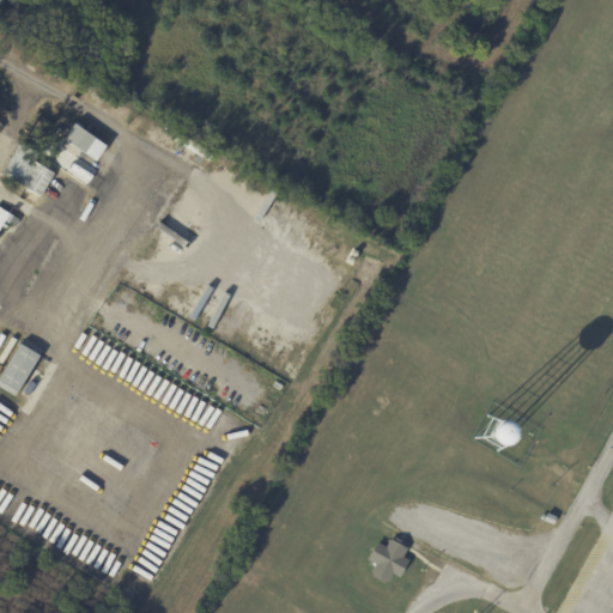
[(84,43),(93,49),(91,54),(82,48),(84,43)]
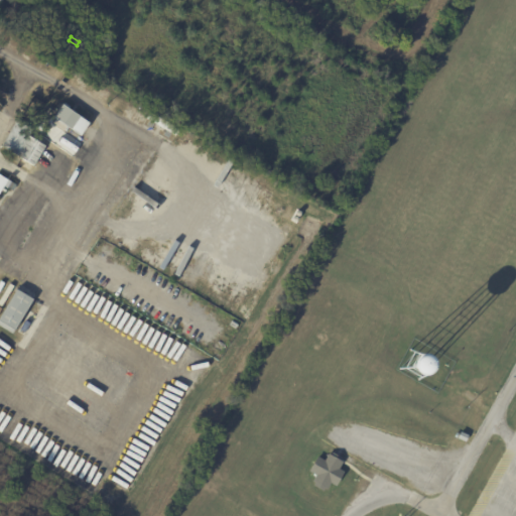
[(89,124),(80,138),(51,118),(60,105),(65,108),(69,103),(73,106),(69,110),(89,124)]
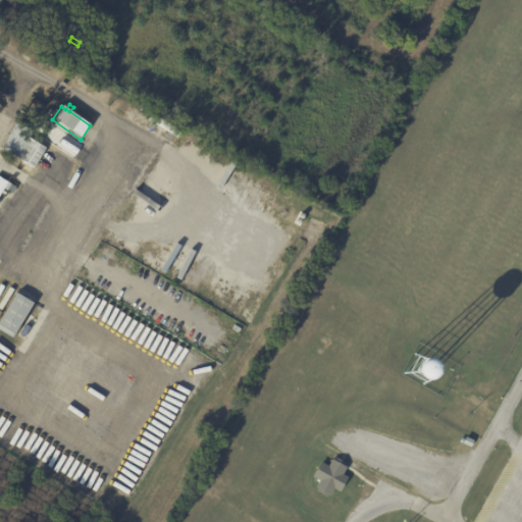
[(46,147),(35,167),(1,148),(16,121),(33,131),(29,137),(46,147)]
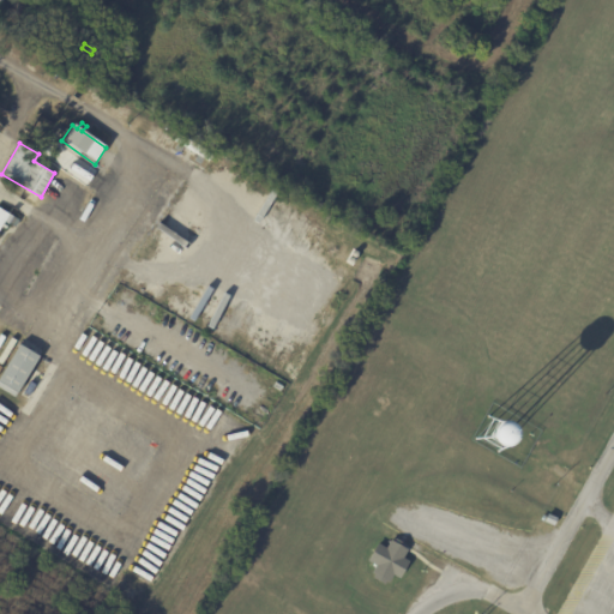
[(0,208),(8,214),(10,215),(11,214),(20,220),(14,229),(8,224),(7,228),(2,226),(0,229),(0,208)]
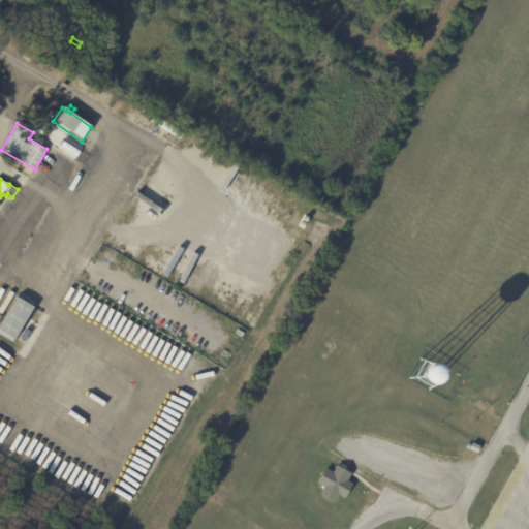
[(0,334),(14,341),(31,304),(12,296),(0,323),(0,334)]
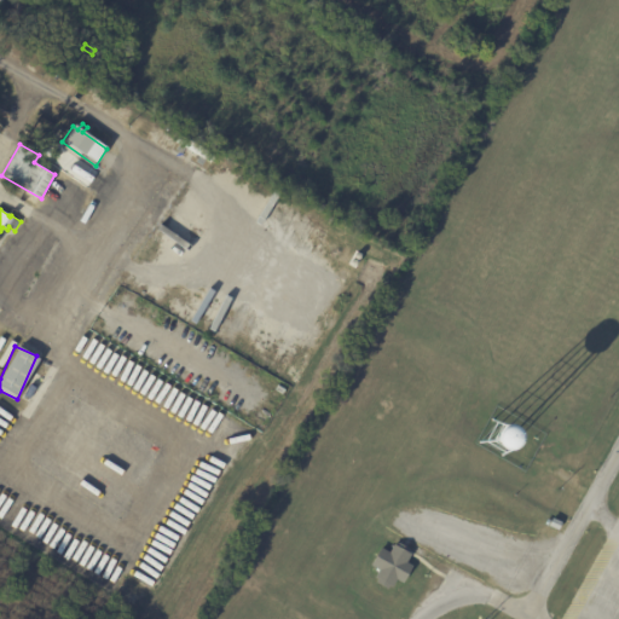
[(409,550),(408,553),(411,554),(406,562),(411,566),(403,583),(397,579),(393,588),(388,585),(387,589),(375,582),(377,579),(374,577),(379,570),(370,565),(380,547),(389,551),(393,544),(395,545),(398,543),(410,549),(409,550)]
